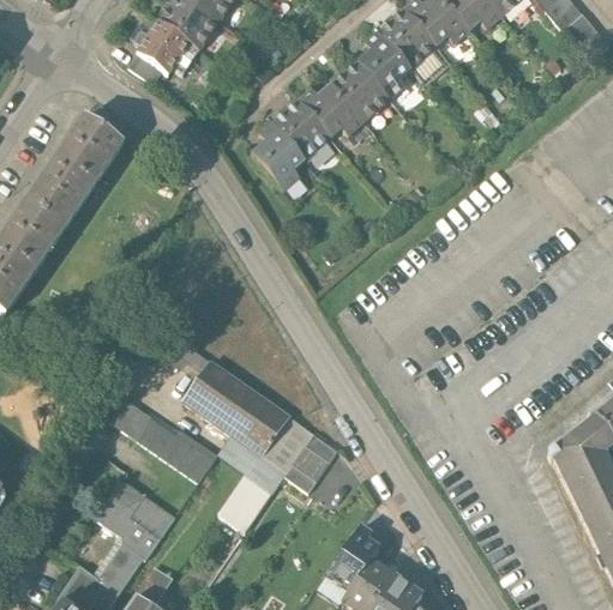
[(170,0),(156,22),(197,49),(217,20),(186,0),(170,0)]
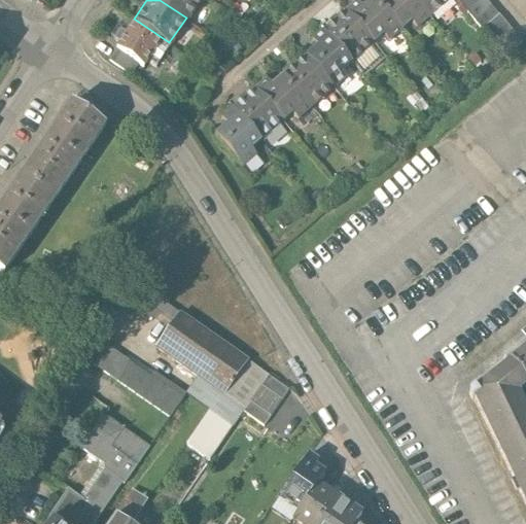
[(160,0),(186,18),(198,0),(160,0)]
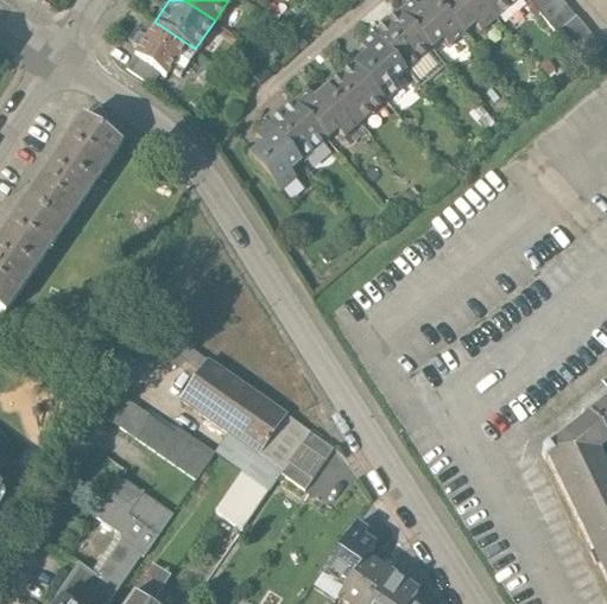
[(463,30),(437,0),(424,0),(418,5),(413,0),(411,0),(399,10),(430,45),(442,35),(449,43),(463,30)]
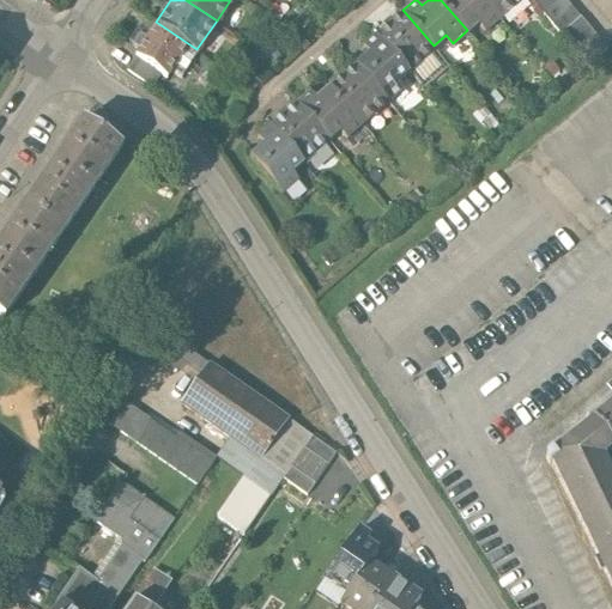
[(501,14),(488,0),(441,0),(467,30),(479,20),(485,28),(501,14)]
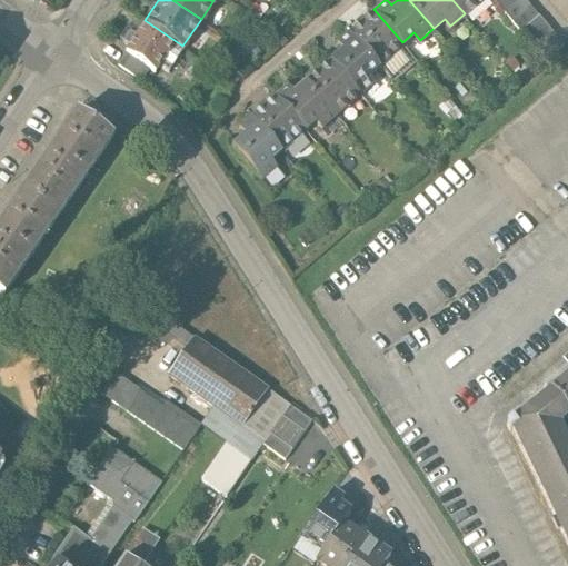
[(452,0),(465,13),(480,0),(452,0)]
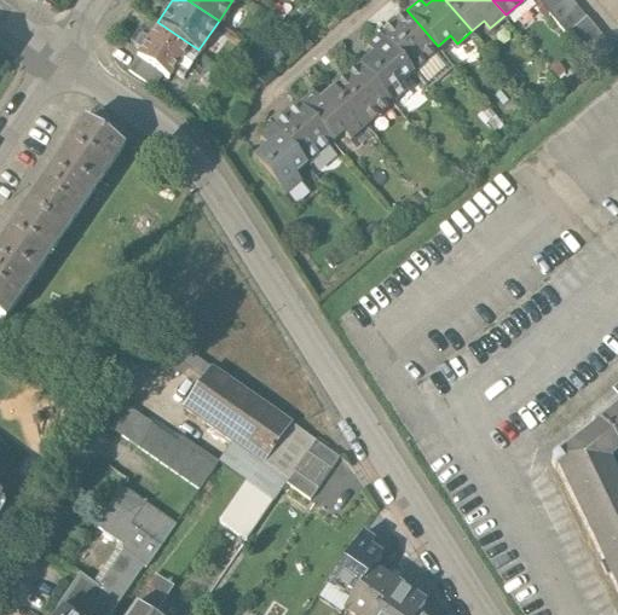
[(614,46),(575,0),(541,0),(595,63),(614,46)]
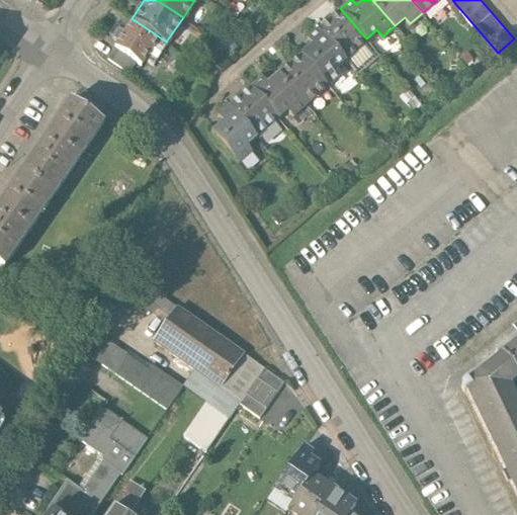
[(366,38),(340,8),(318,27),(344,58),(366,38)]
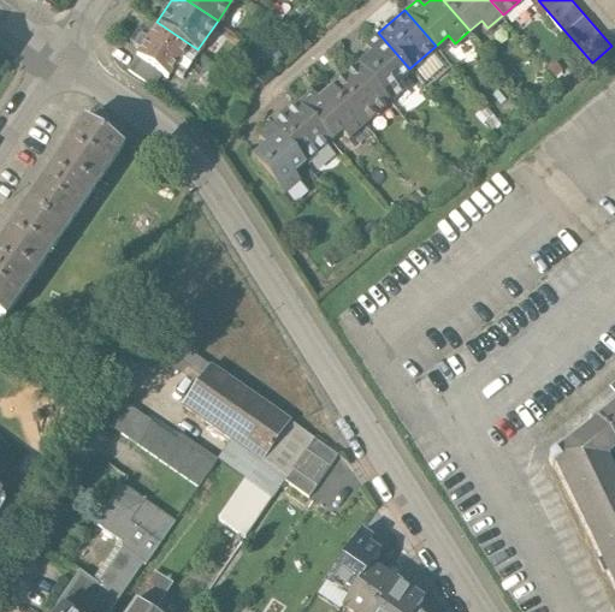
[(157,22),(136,53),(166,75),(172,66),(182,73),(197,49),(157,22)]
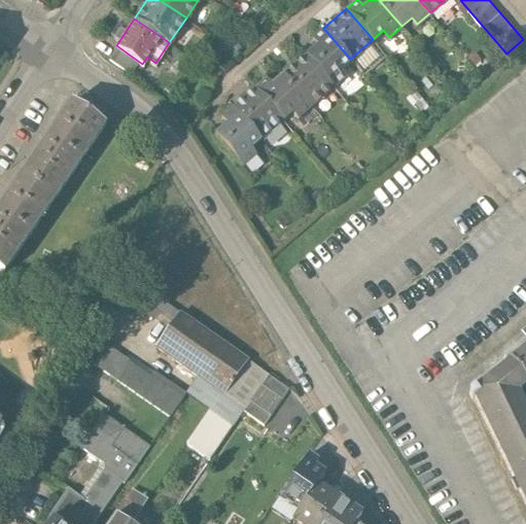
[(350,59),(323,28),(313,37),(318,42),(305,54),(332,85),(346,74),(340,67),(350,59)]
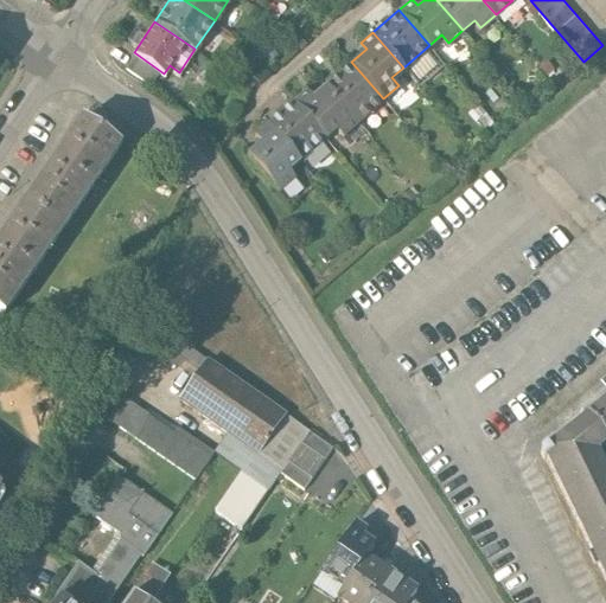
[(278,53),(272,44),(263,49),(270,58),(278,53)]
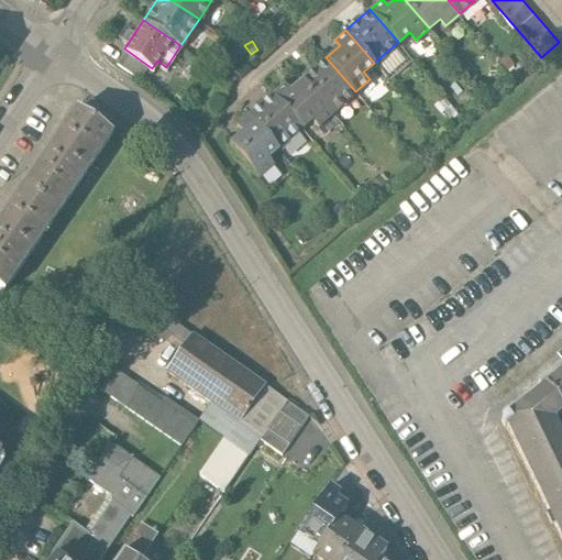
[(355,91),(326,57),(302,77),(332,111),(355,91)]
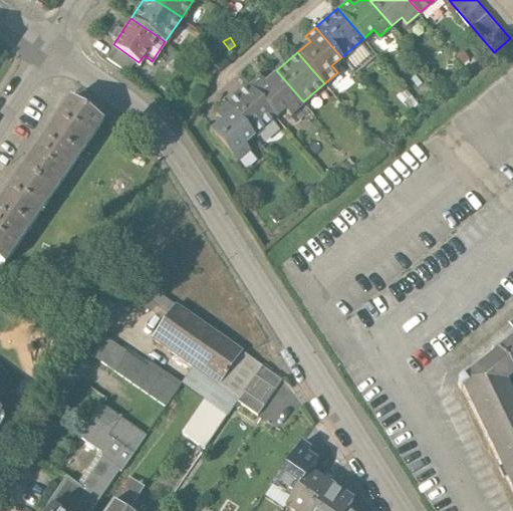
[(303,101),(276,70),(264,80),(259,75),(249,84),(275,114),(285,105),(291,112),(303,101)]
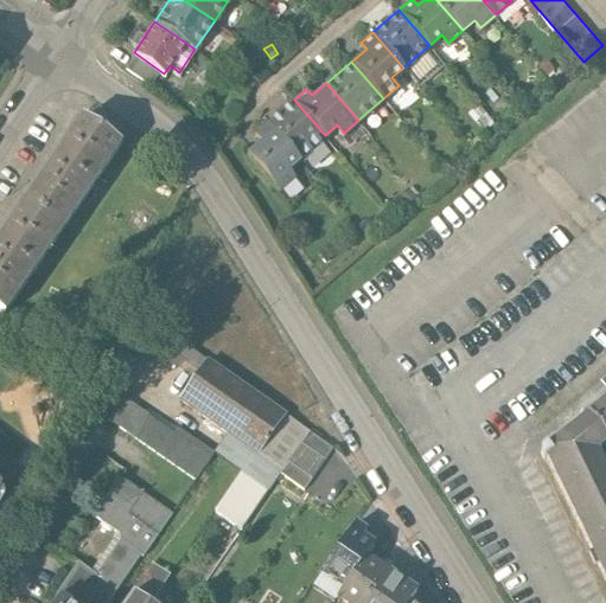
[(176,91),(164,84),(158,94),(170,101),(176,91)]
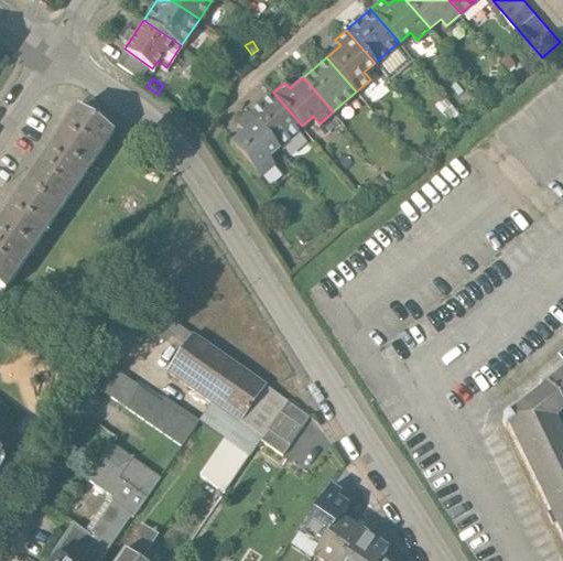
[(302,126),(273,93),(249,114),(278,147),(302,126)]
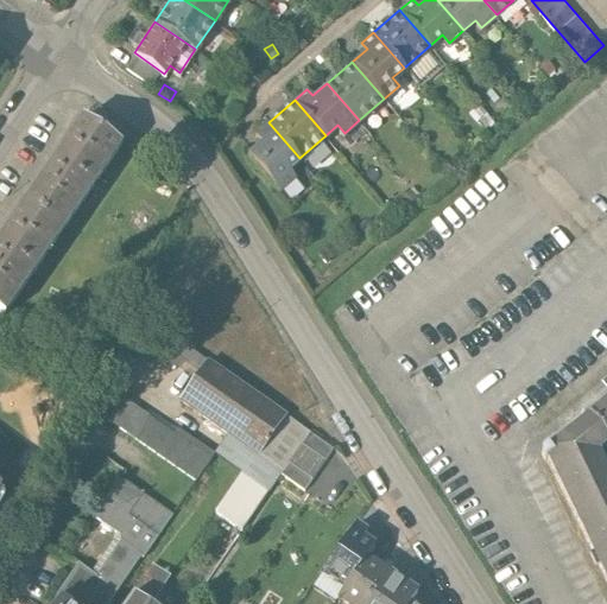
[(485,113),(478,106),(470,112),(476,120),(485,113)]
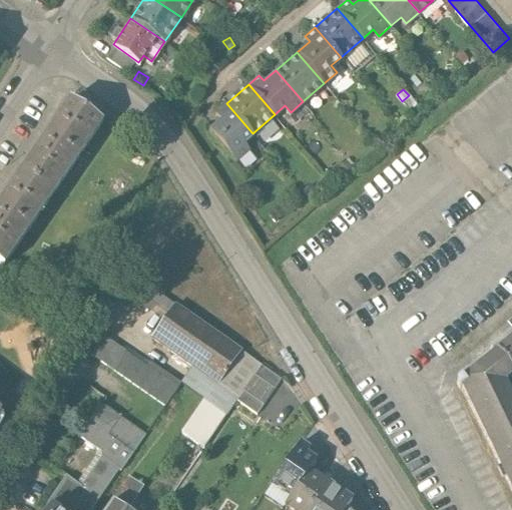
[(70,101),(21,172),(53,194),(102,123),(70,101)]
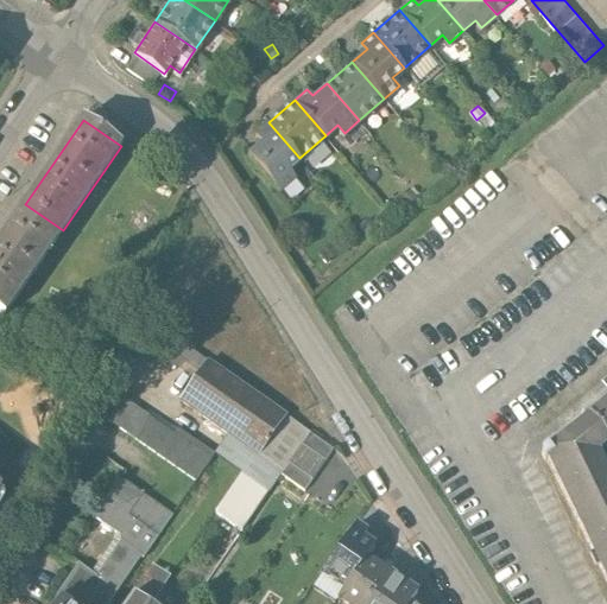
[(299,158),(269,122),(255,133),(261,139),(247,152),(279,190),(295,177),(288,167),(299,158)]
